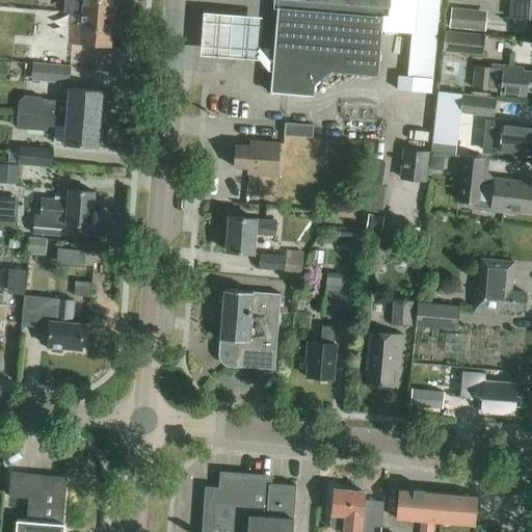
[(113,0),(64,0),(63,12),(82,14),(112,17),(113,0)]
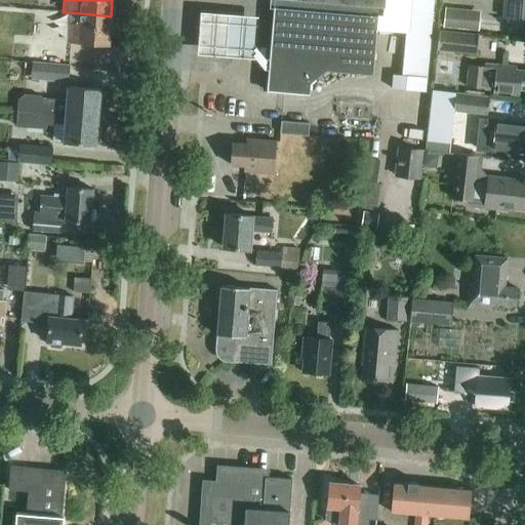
[(384,8),(384,0),(300,0),(299,8),(274,6),(267,91),(310,94),(311,84),(326,72),(373,76),(377,17),(378,7),(384,8)]
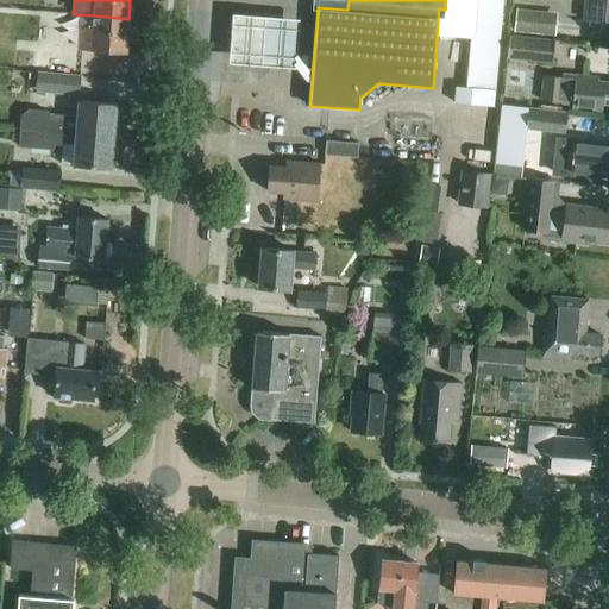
[(501,0),(473,0),(465,89),(456,89),(454,105),(493,108),(501,0)]
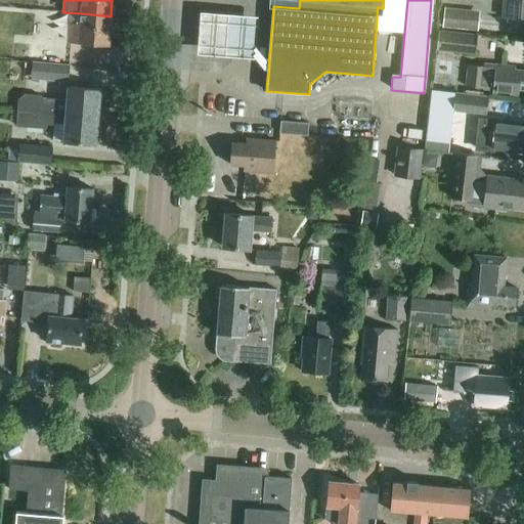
[(523,0),(504,0),(503,18),(523,19),(523,0)]
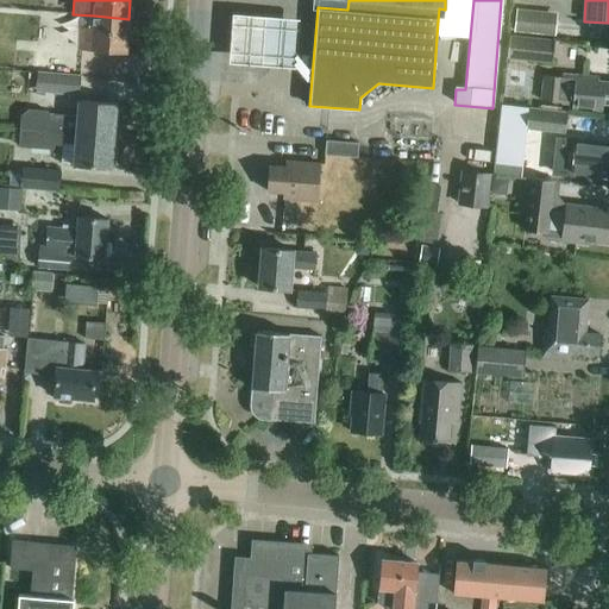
[(516,11),(514,33),(556,37),(557,14),(516,11)]
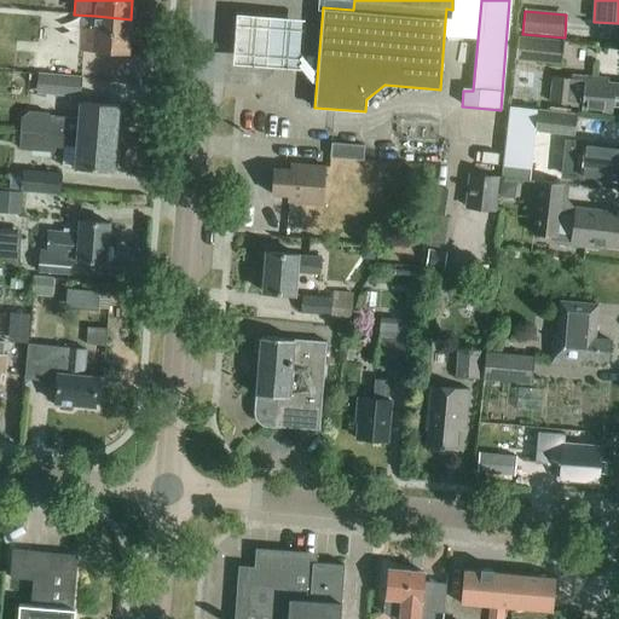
[(131,19),(96,16),(94,29),(82,28),(81,50),(128,53),(131,19)]
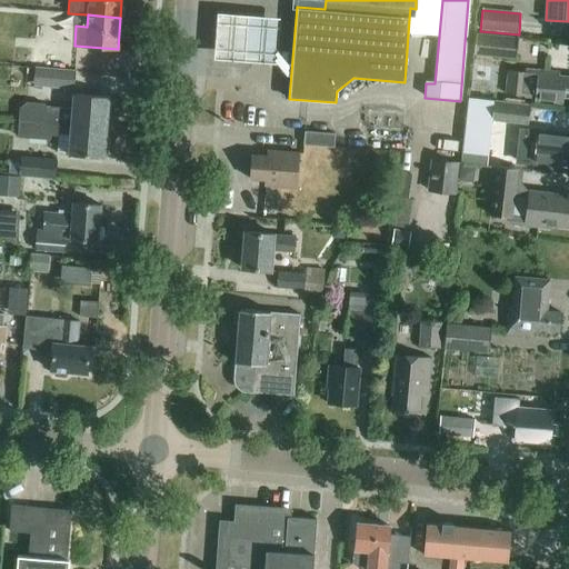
[(279,22),(216,18),(212,60),(277,63),(279,22)]
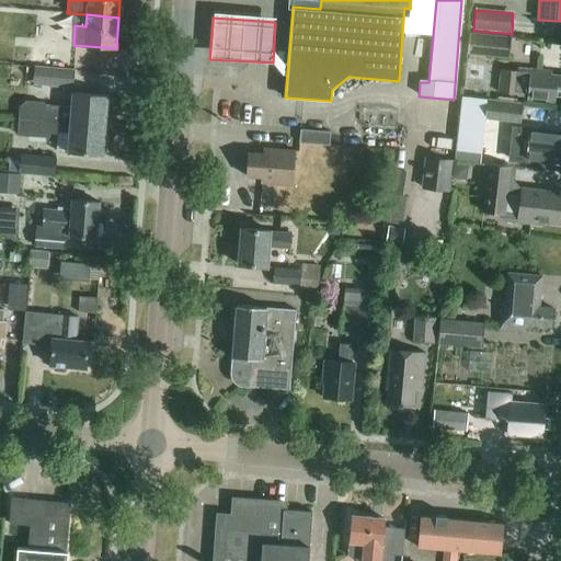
[(34,63),(60,63),(60,32),(35,32),(34,63)]
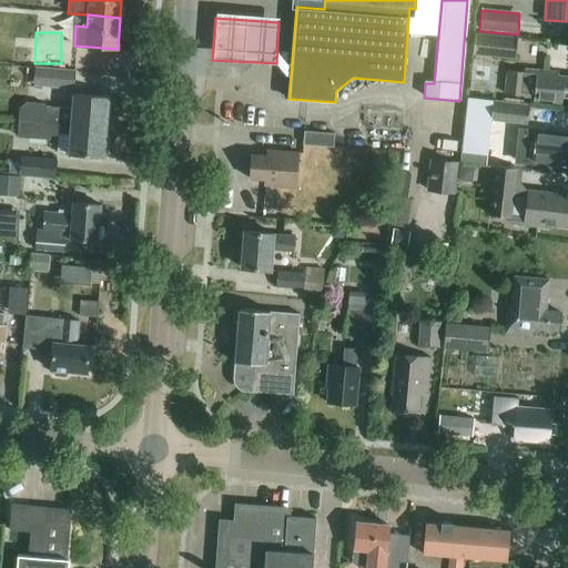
[(474,36),(472,57),(515,60),(517,39),(474,36)]
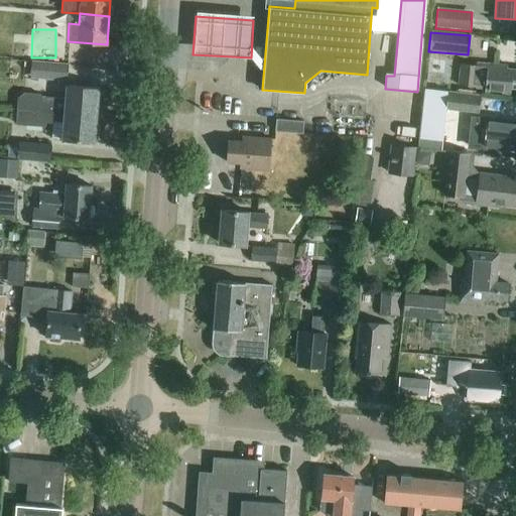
[(495,50),(496,36),(475,35),(475,49),(495,50)]
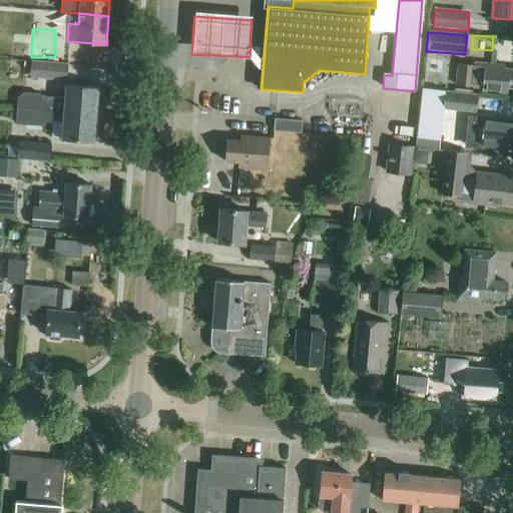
[(31,61),(29,79),(66,82),(67,65),(31,61)]
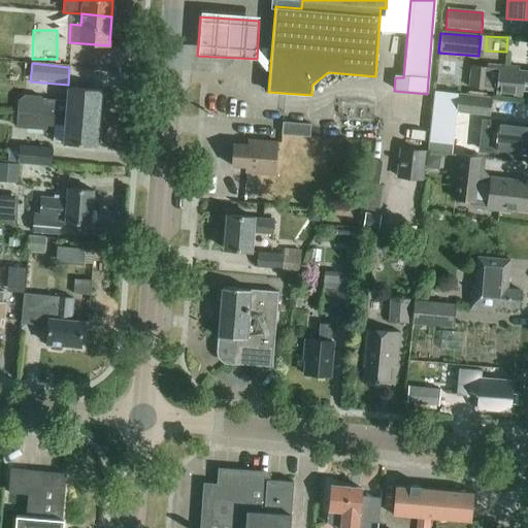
[(519,68),(499,66),(488,64),(487,68),(470,66),(468,88),(486,90),(486,91),(516,94),(516,90),(527,90),(527,72),(519,71),(519,68)]
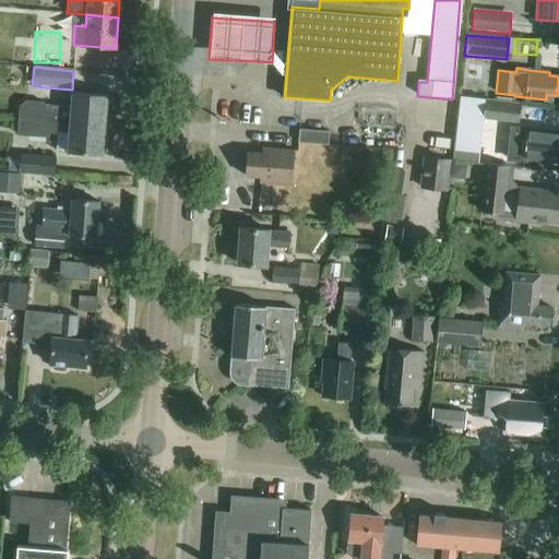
[(20,106),(19,118),(105,126),(108,96),(71,93),(70,107),(45,105),(43,103),(26,100),(20,106)]
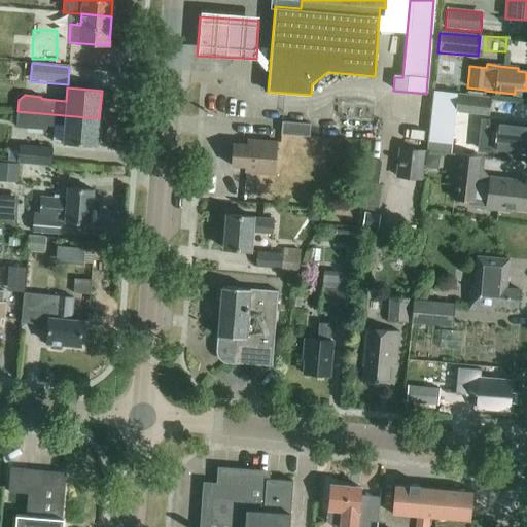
[(455,113),(489,117),(491,97),(457,93),(455,113)]
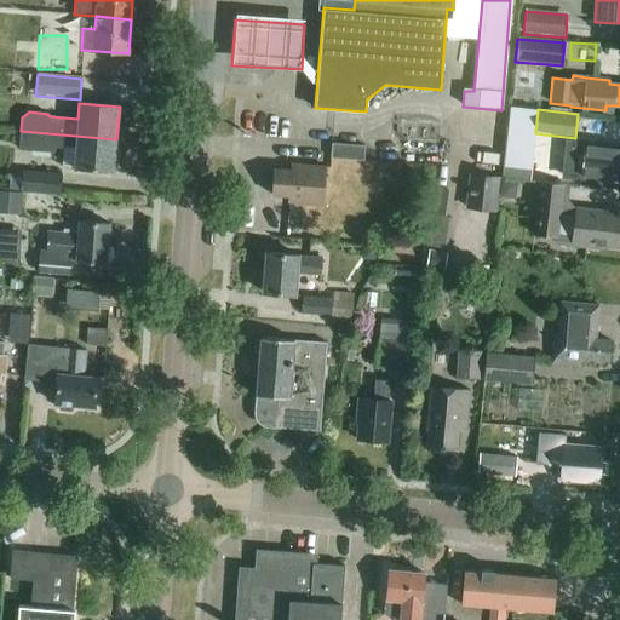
[(21,131),(19,150),(55,153),(55,147),(63,148),(63,147),(75,148),(74,168),(114,172),(116,139),(21,131)]
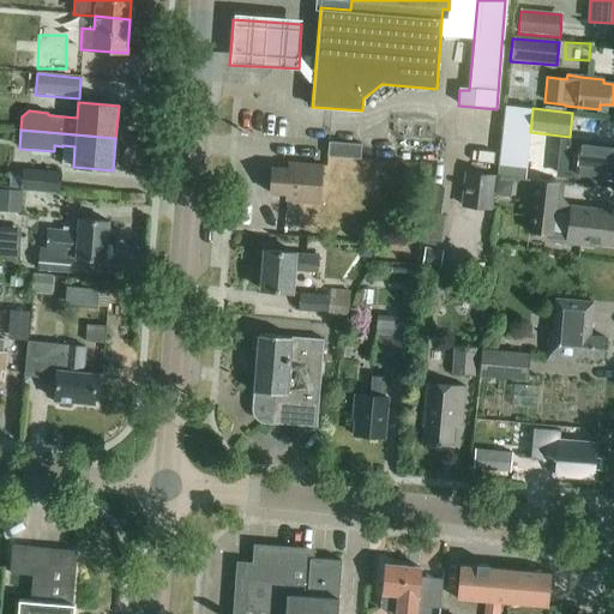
[(576,175),(613,179),(613,145),(579,142),(576,175)]
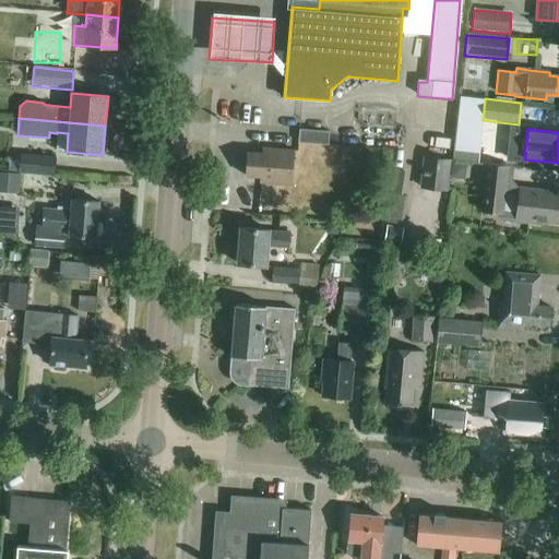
[(299,131),(298,144),(328,146),(329,133),(299,131)]
